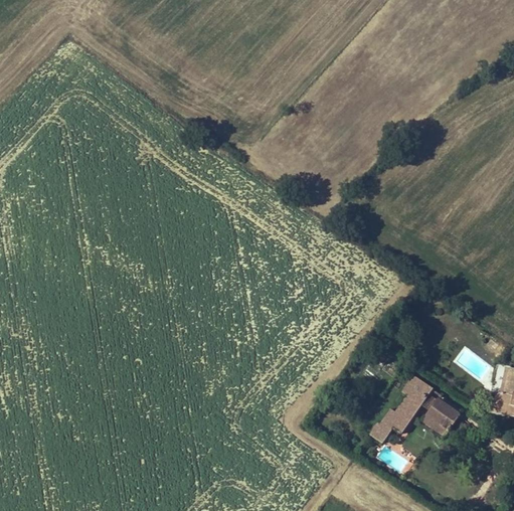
[(498,413),(513,417),(513,369),(506,393),(504,392),(498,413)]
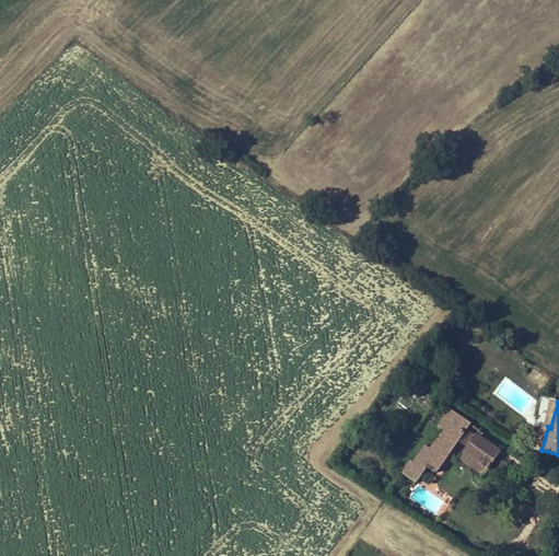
[(444,430),(457,413),(453,410),(441,427),(444,430)]
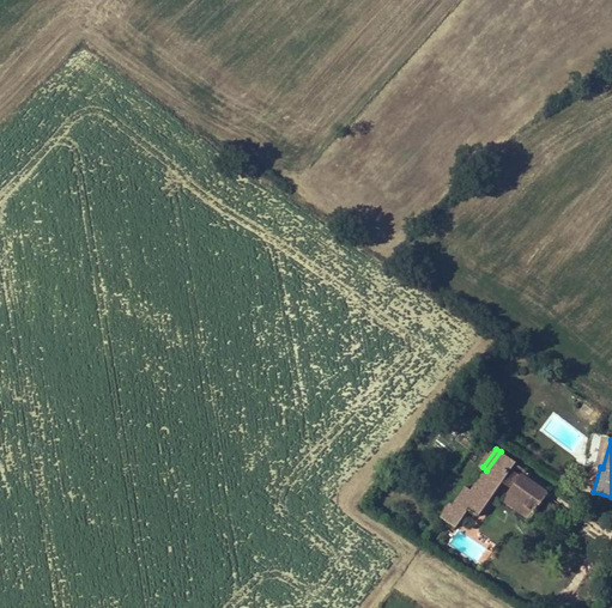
[(486,470),(464,503),(479,514),(502,481),(514,488),(538,506),(549,492),(513,467),(515,462),(501,451),(486,470)]
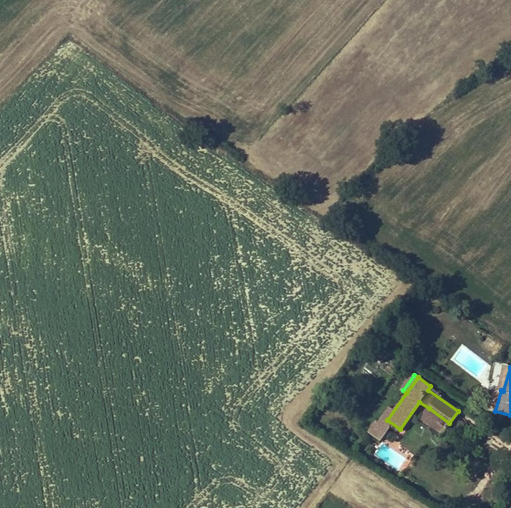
[(443,432),(449,423),(429,408),(422,417),(443,432)]
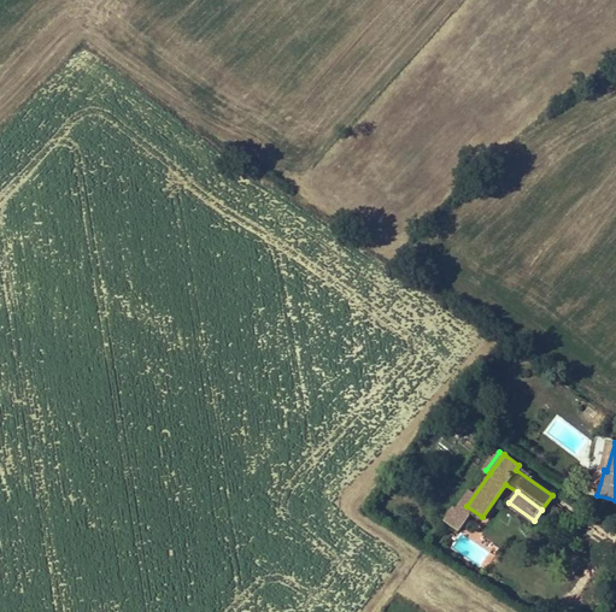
[(486,566),(496,574),(508,555),(498,549),(486,566)]
